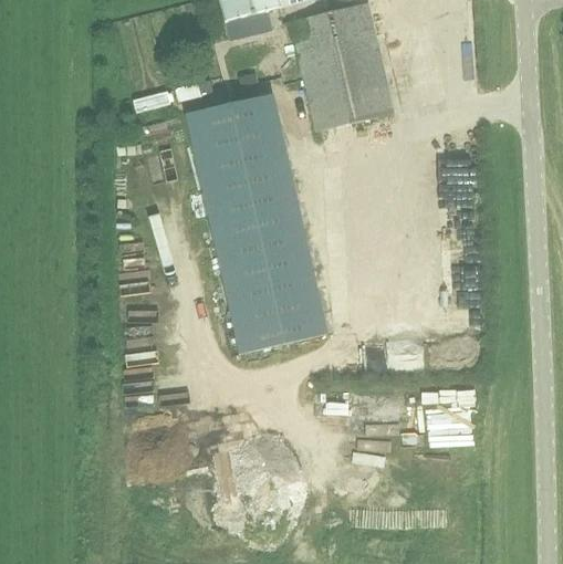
[(219,0),(225,21),(304,0),(219,0)]
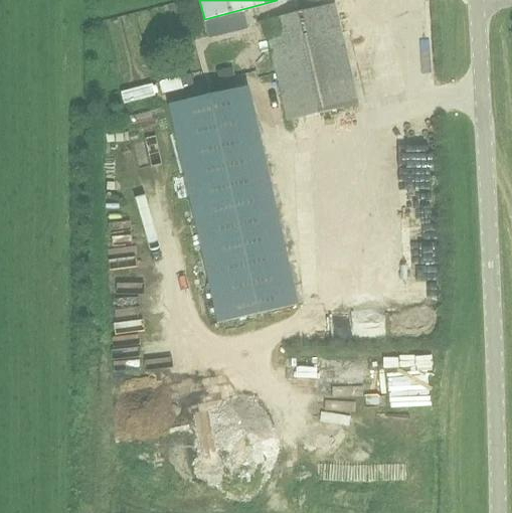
[(266,18),(289,119),(359,102),(336,2),(266,18)]
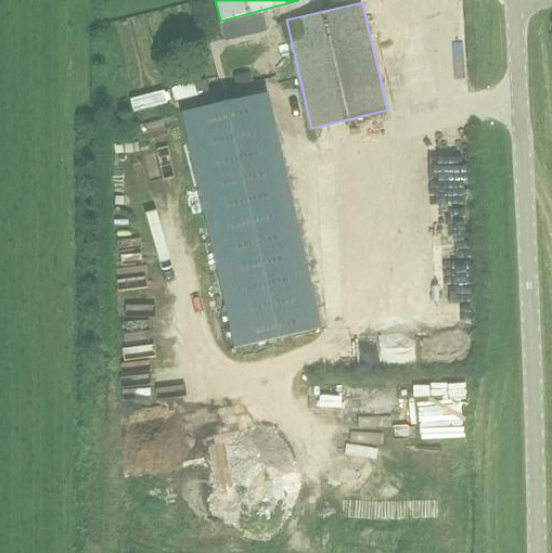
[(235,347),(321,328),(268,93),(182,112),(235,347)]
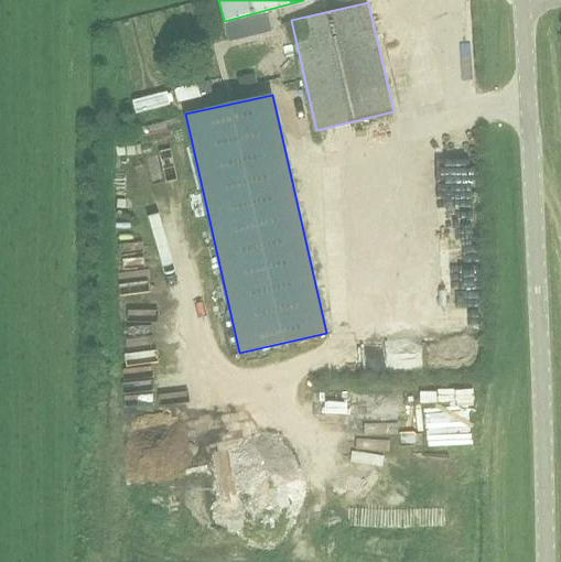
[(442,152),(428,152),(430,181),(443,181),(442,152)]
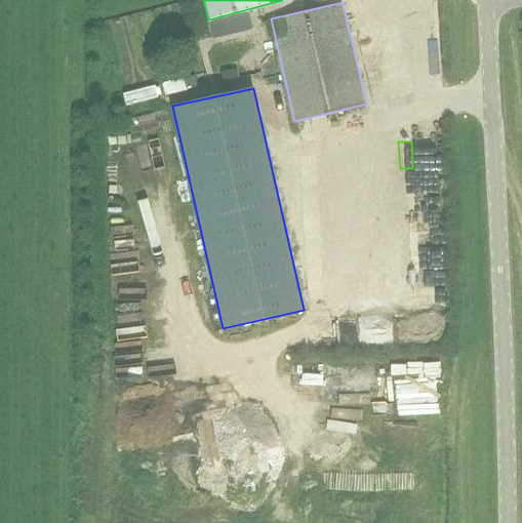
[(375,185),(374,158),(356,159),(358,186),(375,185)]
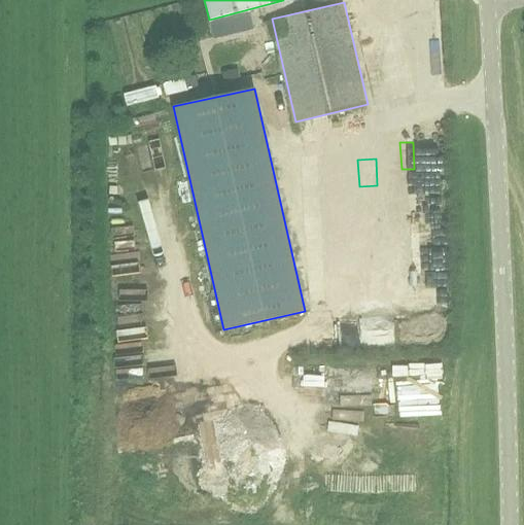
[(391,292),(424,278),(420,269),(387,283),(391,292)]
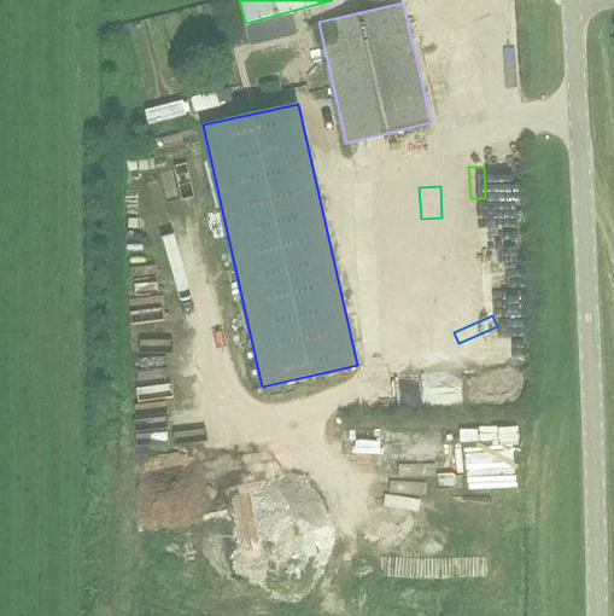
[(384,364),(384,390),(437,391),(438,365),(417,365),(417,353),(401,353),(401,364),(384,364)]
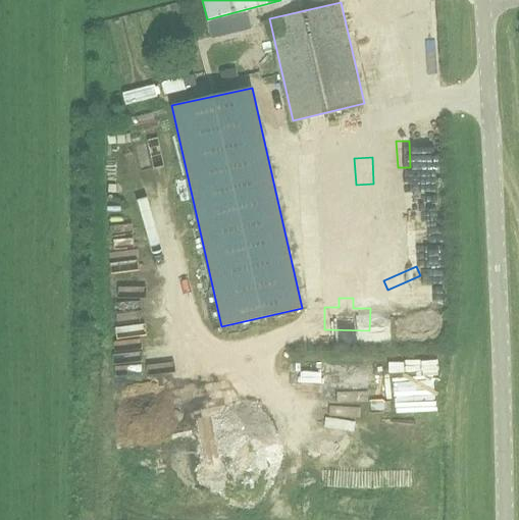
[(411,321),(428,325),(432,307),(416,303),(411,321)]
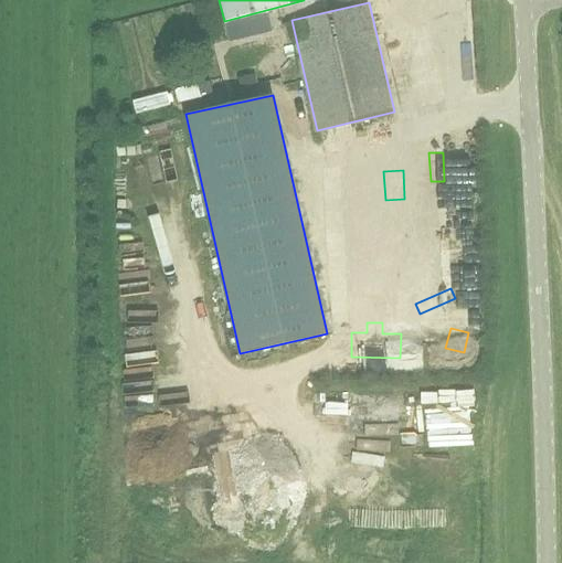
[(437,335),(413,338),(414,352),(439,350),(437,335)]
